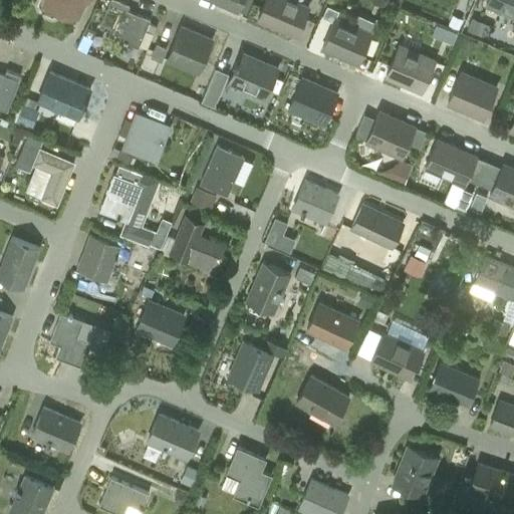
[(41,0),(40,4),(48,7),(72,17),(76,15),(81,4),(79,3),(80,0),(41,0)]
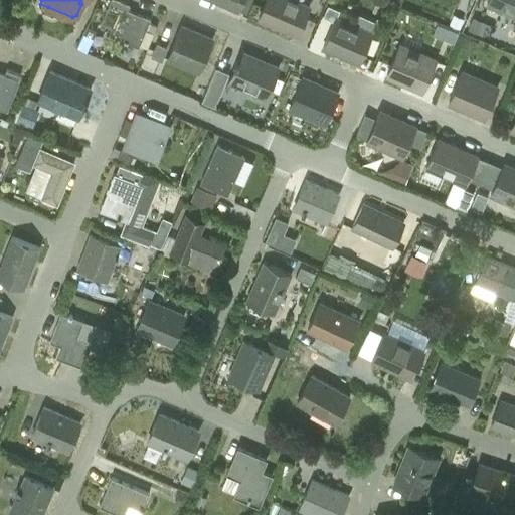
[(127,42),(138,47),(138,46),(148,23),(150,19),(123,7),(125,3),(119,0),(109,0),(101,22),(113,27),(110,35),(123,41),(127,43),(127,42)]
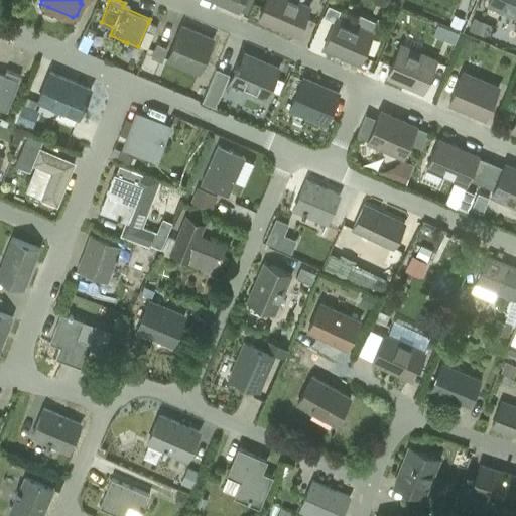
[(214,0),(238,10),(242,0),(214,0)]
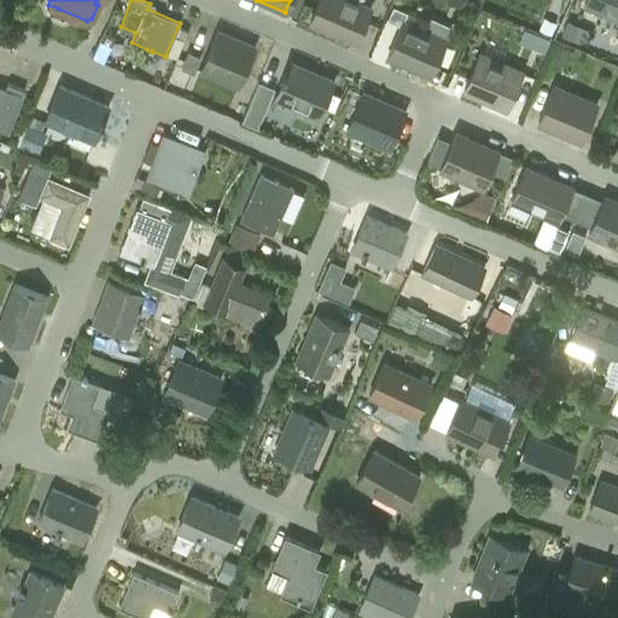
[(356,42),(371,9),(353,0),(319,0),(309,23),(356,42)]
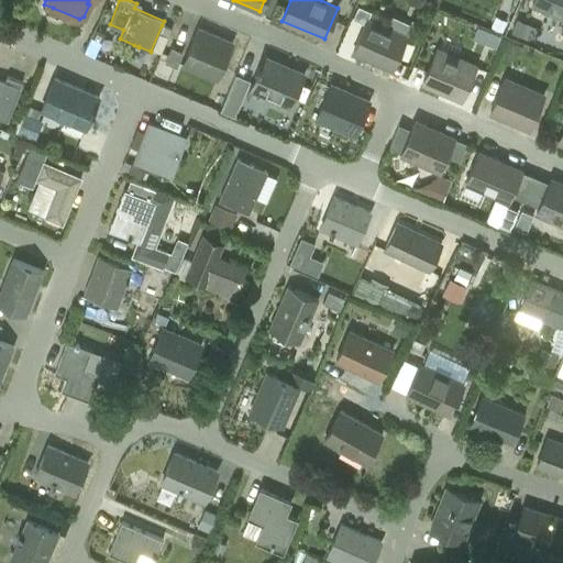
[(562,0),(533,0),(532,3),(562,17),(562,0)]
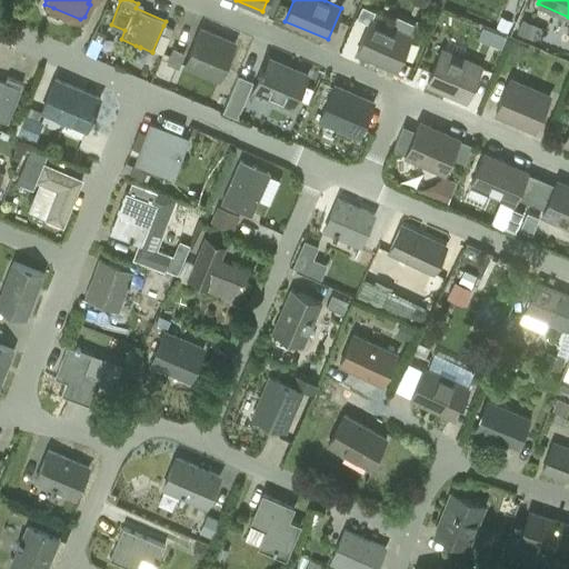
[(361,7),(356,19),(369,25),(370,20),(375,12),(361,7)]
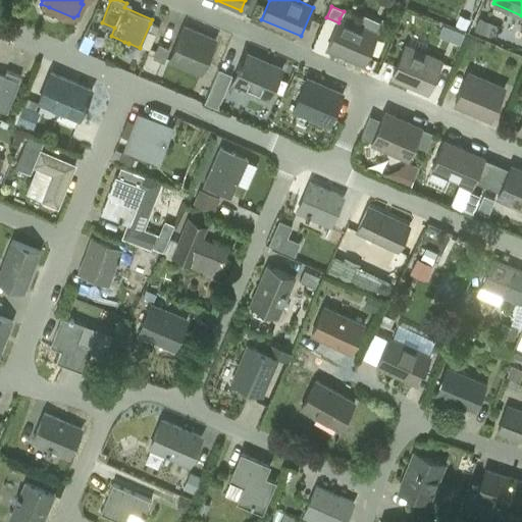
[(458,10),(452,21),(466,28),(467,29),(472,16),(458,10)]
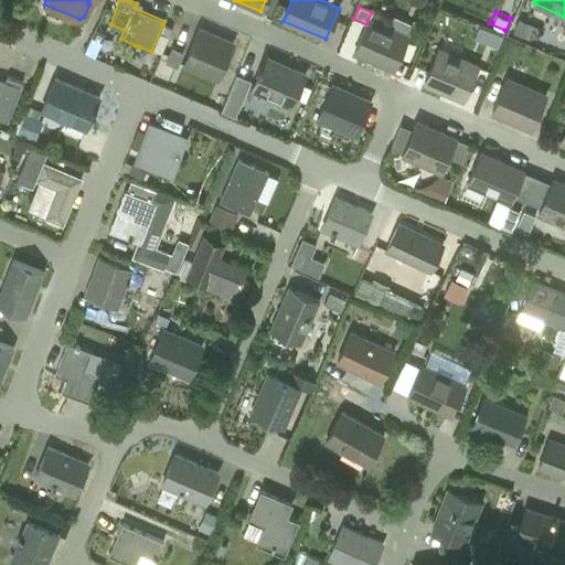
[(519,19),(512,33),(533,42),(540,29),(519,19)]
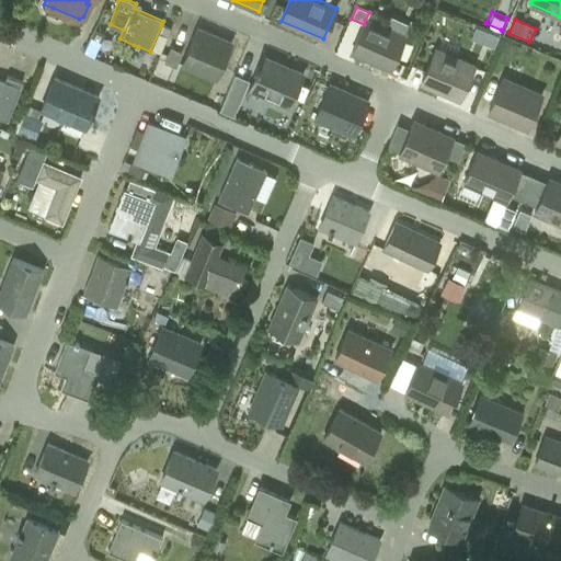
[(364,24),(352,52),(365,58),(367,54),(375,58),(374,61),(391,69),(396,58),(403,42),(404,36),(365,20),(364,24)]
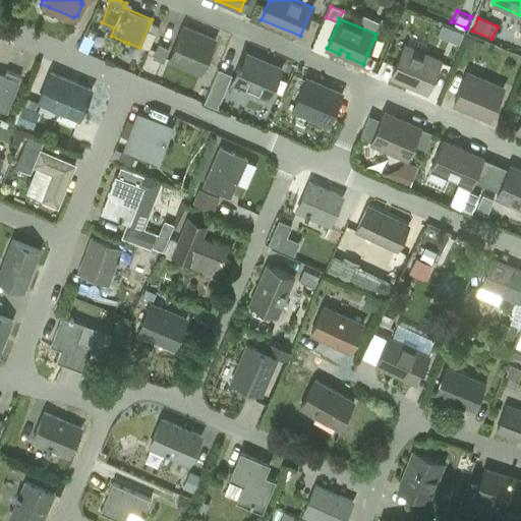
[(150,23),(139,47),(148,50),(158,27),(150,23)]
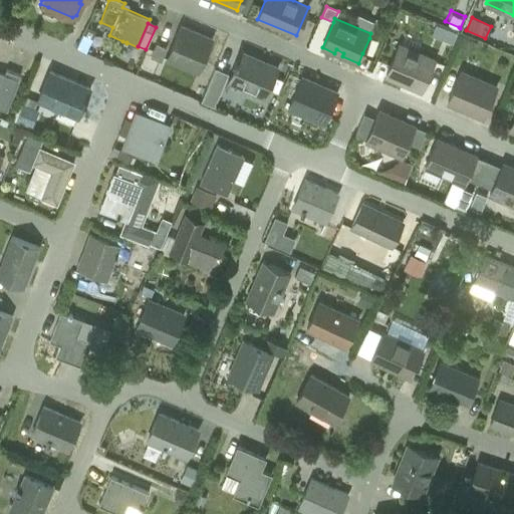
[(198,72),(212,39),(180,26),(167,58),(198,72)]
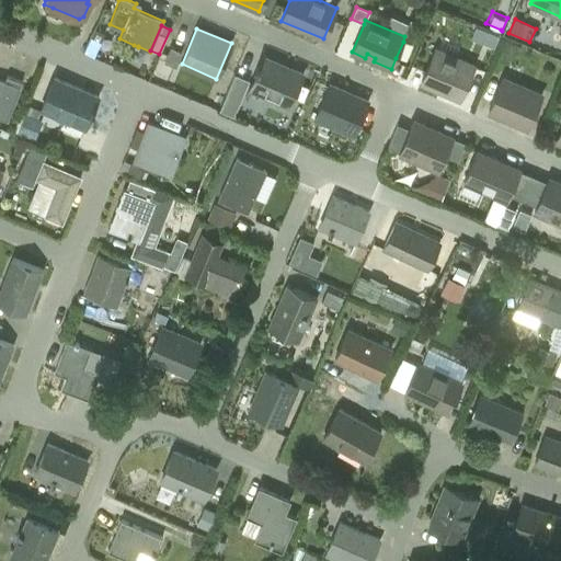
[(505,41),(501,50),(513,56),(517,46),(505,41)]
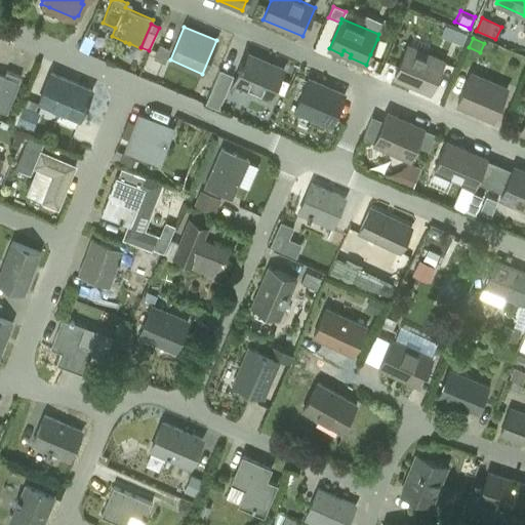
[(83,39),(77,50),(86,54),(91,43),(83,39)]
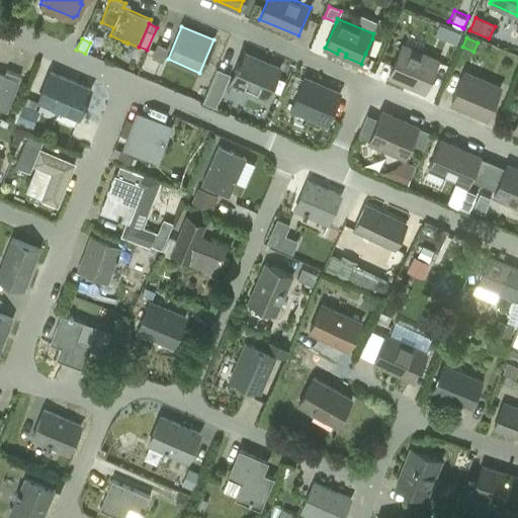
[(152,58),(162,62),(168,48),(157,44),(157,45),(152,58)]
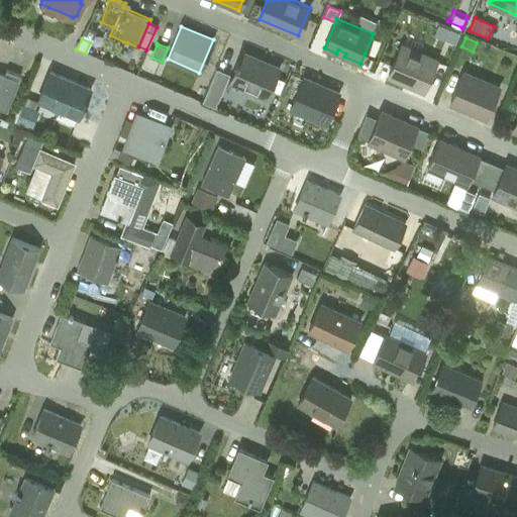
[(388,76),(400,81),(402,78),(409,81),(408,84),(424,91),(436,62),(400,45),(388,76)]
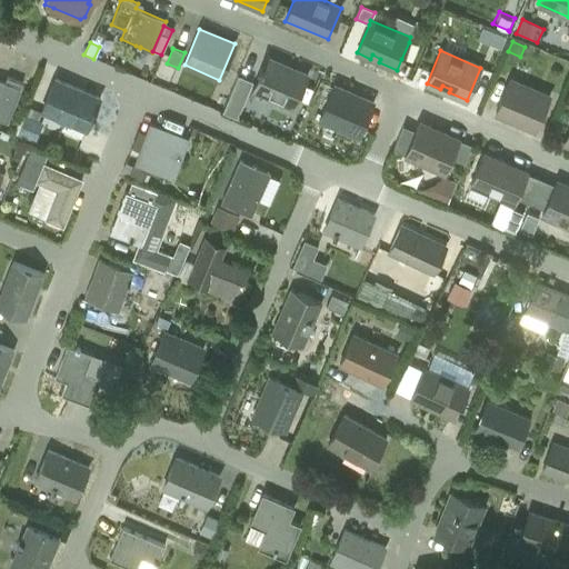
[(252,90),(293,108),(297,99),(302,86),(307,76),(267,58),(252,90)]
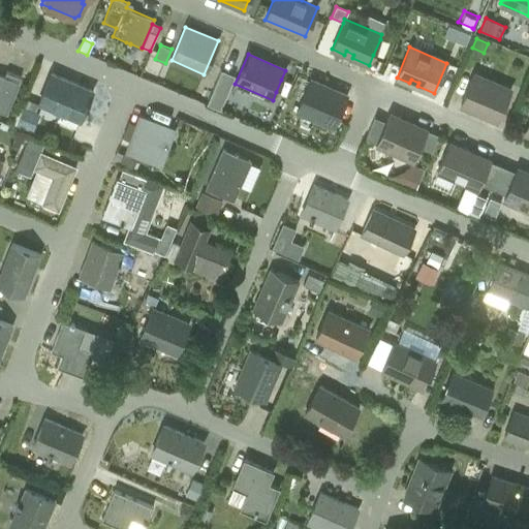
[(220,69),(212,88),(226,94),(234,75),(220,69)]
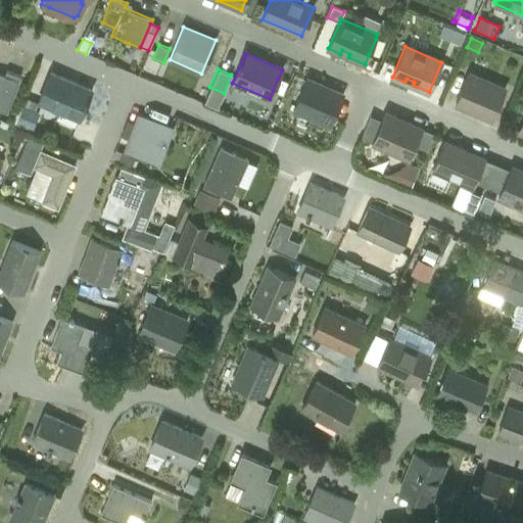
[(0,76),(0,107),(6,110),(17,83),(19,77),(5,72),(3,77),(0,76)]
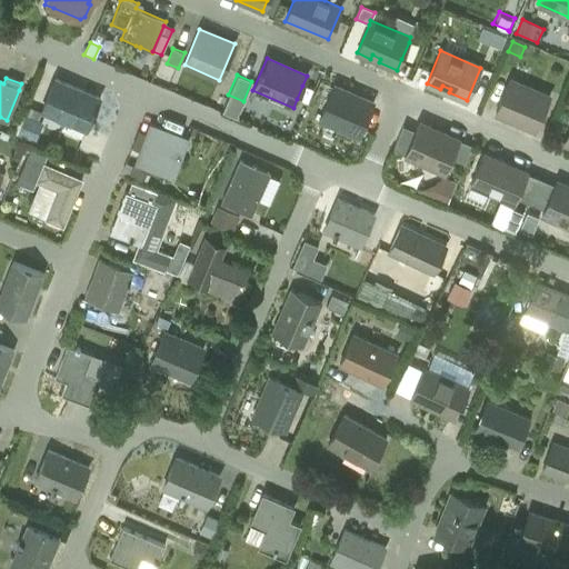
[(55,79),(41,110),(86,129),(99,99),(55,79)]
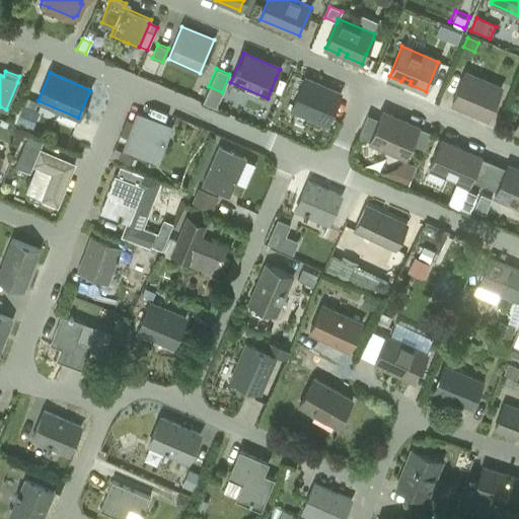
[(451,102),(464,108),(466,104),(473,108),(471,112),(488,119),(501,88),(464,73),(451,102)]
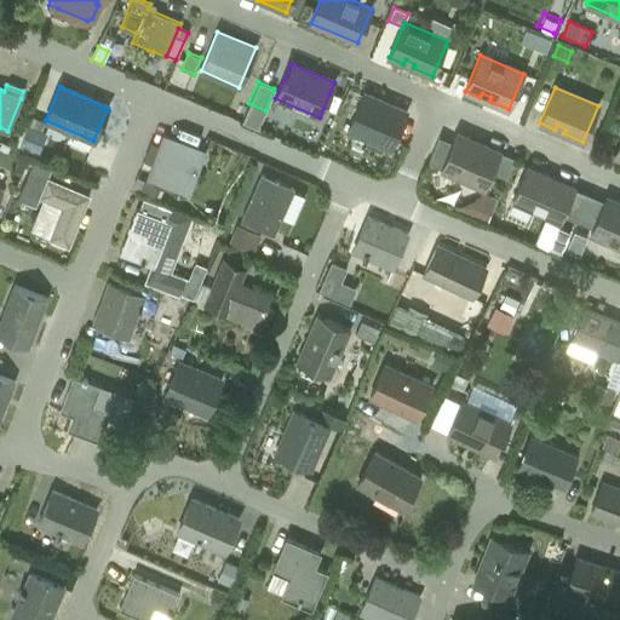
[(329,93),(323,108),(333,112),(339,97),(329,93)]
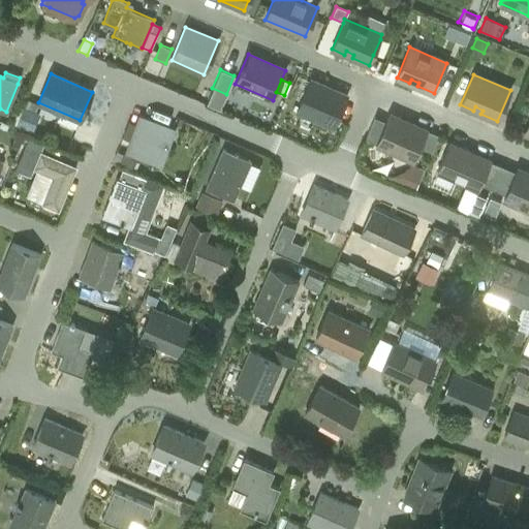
[(297,111),(334,127),(347,96),(309,81),(297,111)]
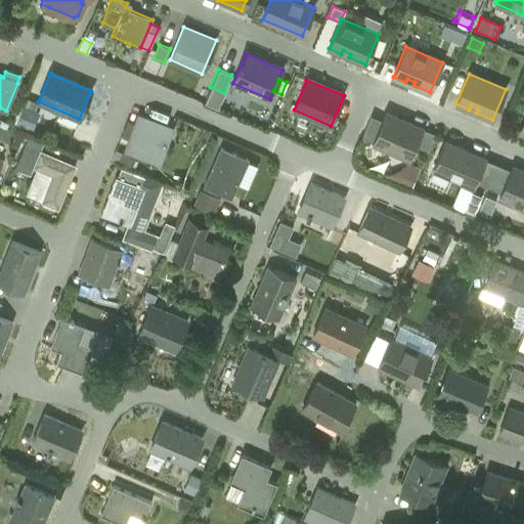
[(22,97),(12,122),(17,123),(24,106),(34,111),(37,102),(22,97)]
